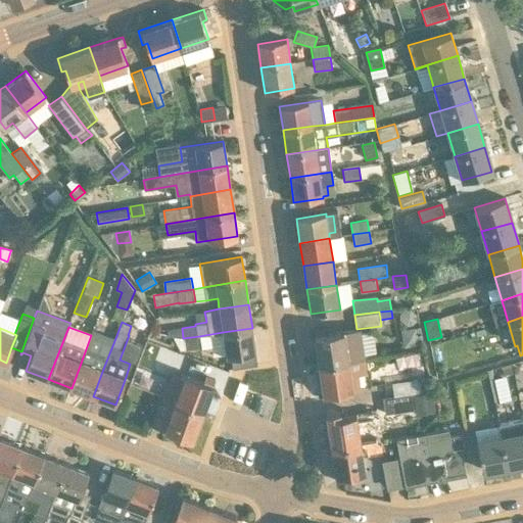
[(182,328),(168,330),(169,336),(173,336),(183,338),(182,328)]
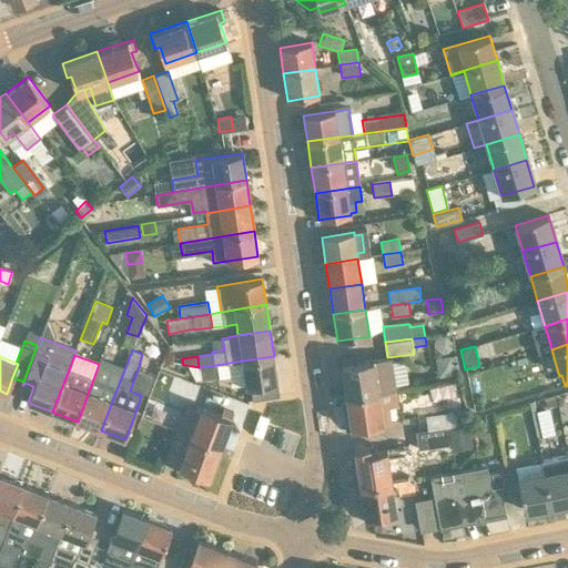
[(274,356),(242,361),(246,387),(277,382),(274,356)]
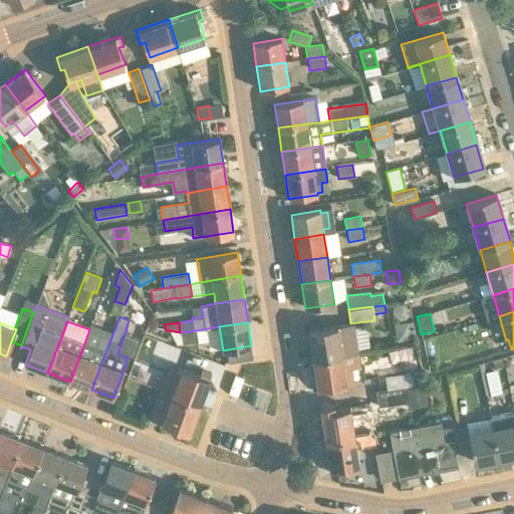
[(342,354),(358,352),(354,323),(308,330),(313,359),(342,354)]
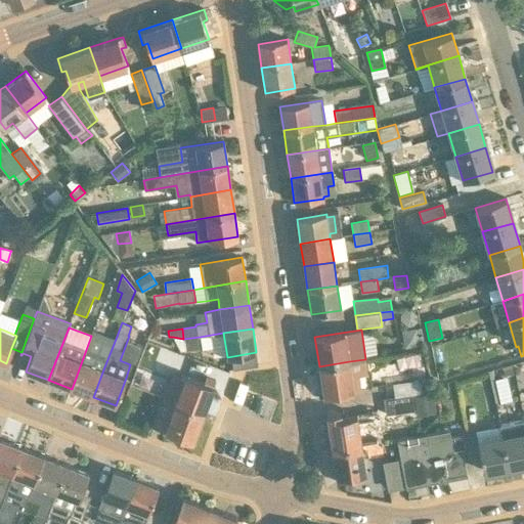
[(103,369),(116,339),(93,331),(91,336),(72,389),(93,397),(103,369)]
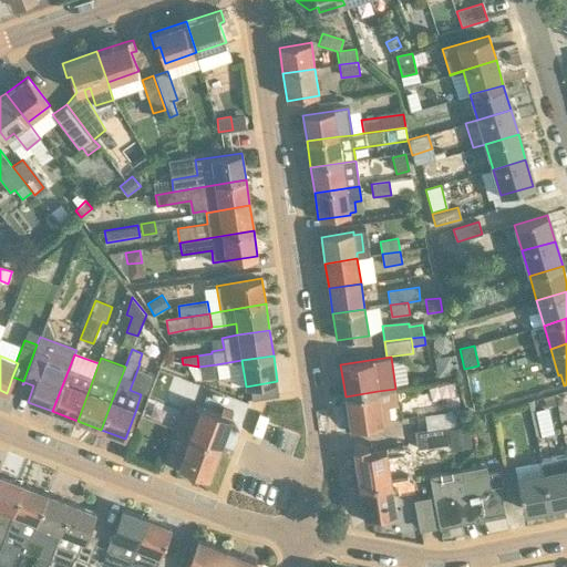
[(218,378),(216,364),(198,367),(200,380),(200,381),(218,378)]
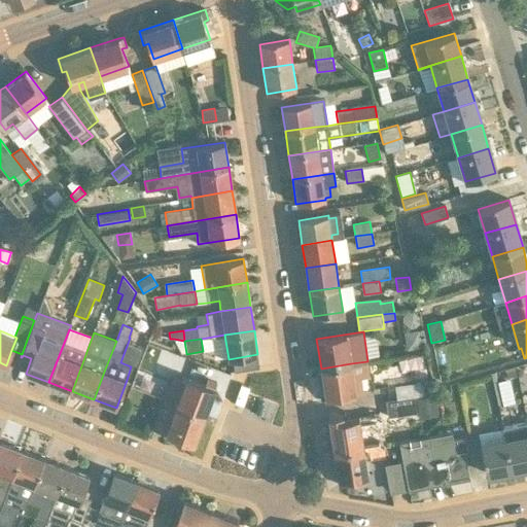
[(351,363),(321,369),(325,397),(326,402),(338,400),(337,396),(355,393),(364,391),(362,379),(371,377),(367,361),(351,363)]
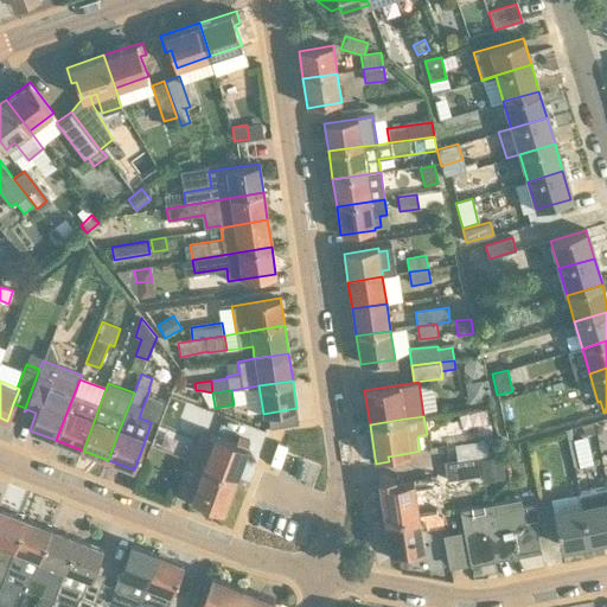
[(595,433),(592,422),(581,425),(583,432),(587,435),(595,433)]
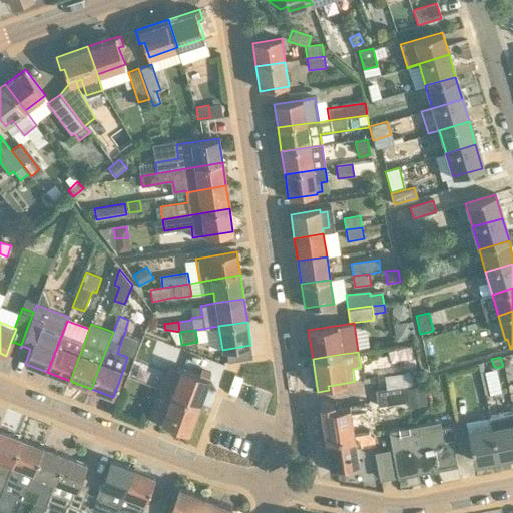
[(171,393),(198,404),(210,372),(201,369),(199,373),(181,366),(179,370),(171,393)]
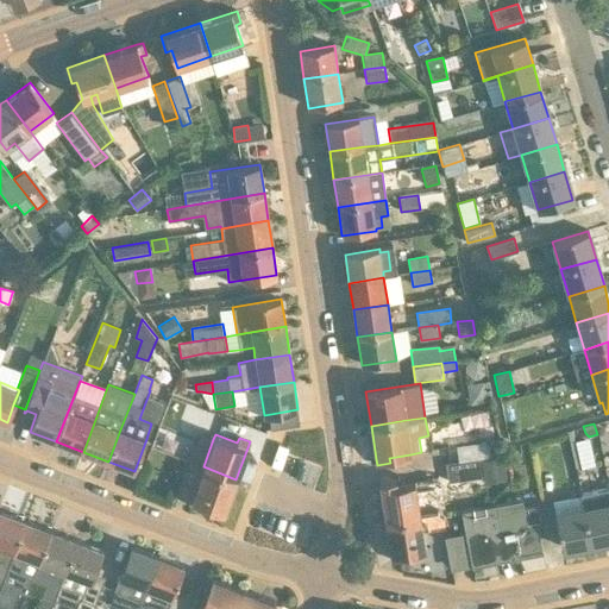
[(489,457),(503,453),(501,441),(487,445),(489,457)]
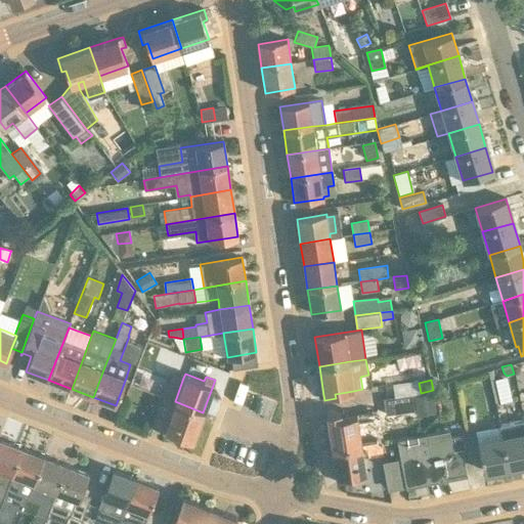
[(417,417),(436,413),(433,393),(413,396),(417,417)]
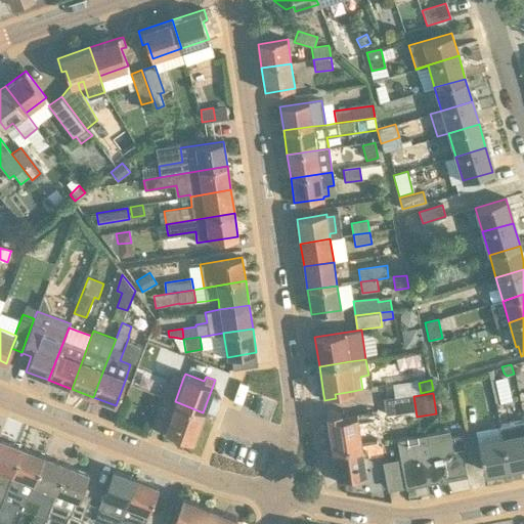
[(411,394),(394,397),(383,399),(385,416),(413,411),(411,394)]
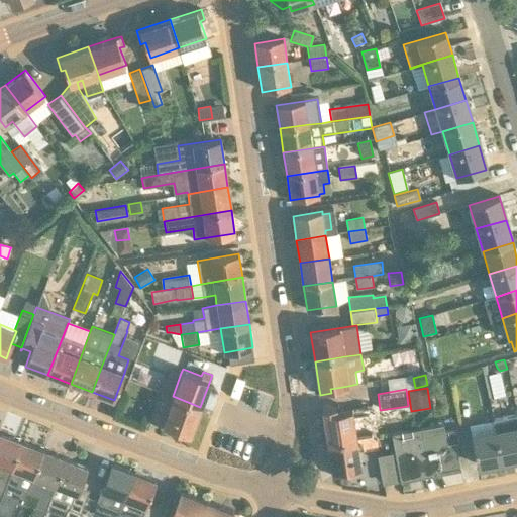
[(200,407),(173,396),(162,423),(177,428),(176,433),(189,438),(200,407)]
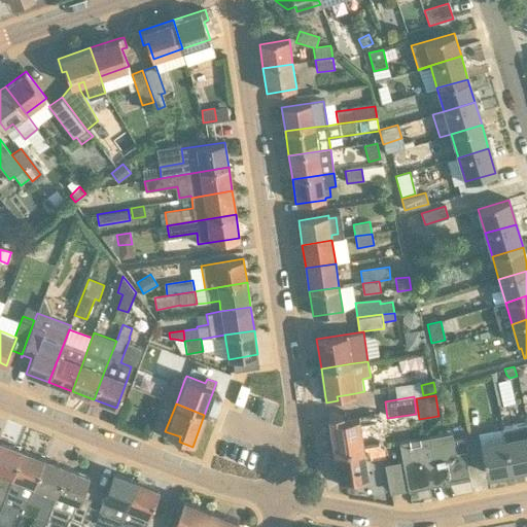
[(334,452),(364,448),(364,447),(382,444),(377,415),(329,422),(334,452)]
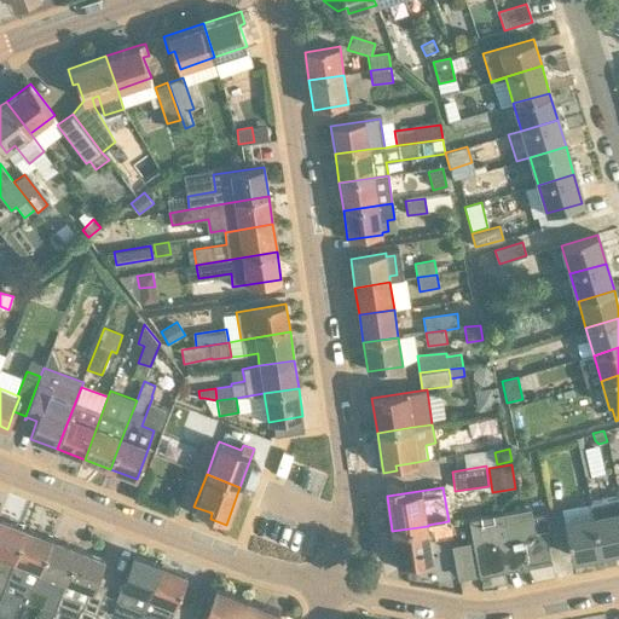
[(618,548),(618,502),(618,497),(589,502),(600,553),(618,548)]
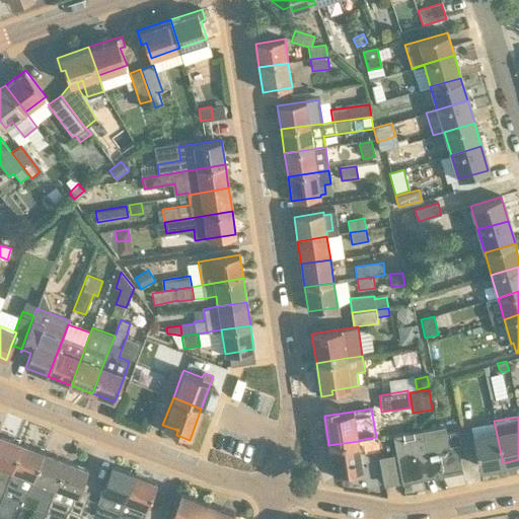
[(478,468),(503,463),(494,421),(470,426),(478,468)]
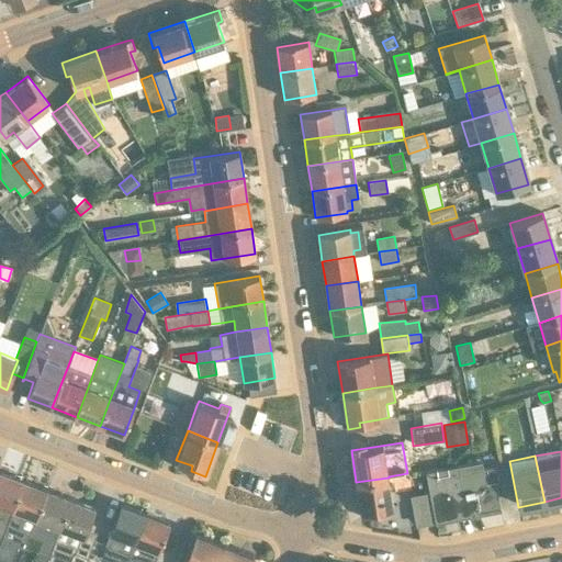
[(430,493),(436,523),(501,510),(495,482),(499,481),(496,465),(483,469),(482,461),(426,472),(430,493)]
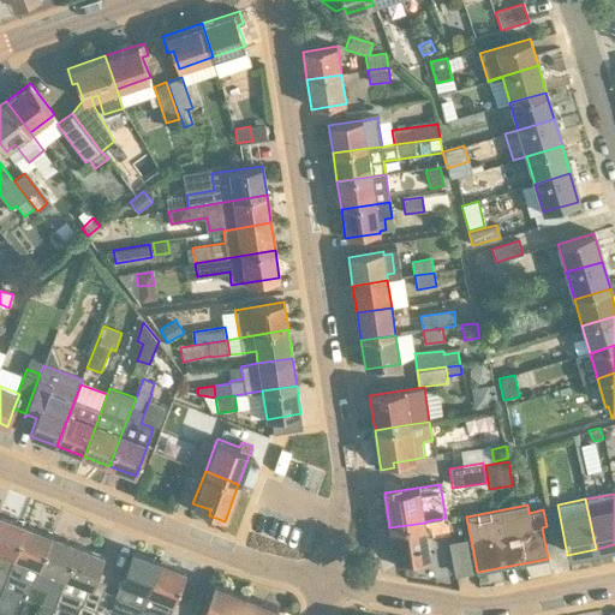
[(0,592),(27,527),(0,517),(0,592)]
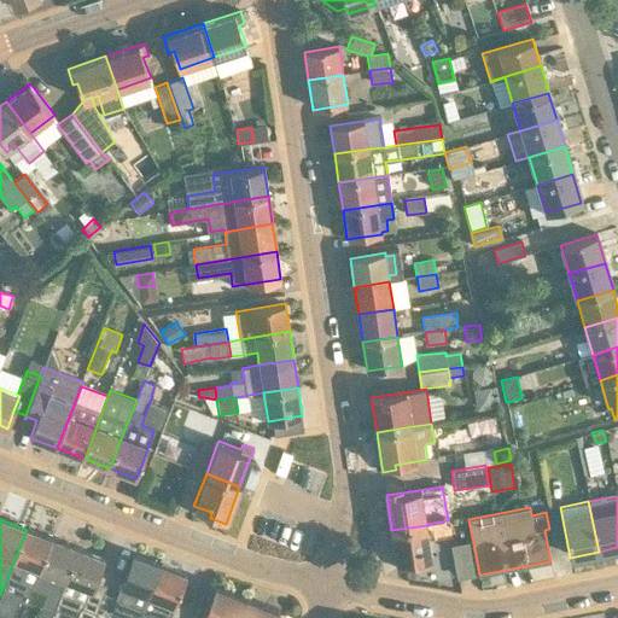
[(427,525),(391,530),(396,565),(397,565),(397,570),(410,569),(409,563),(432,559),(427,525)]
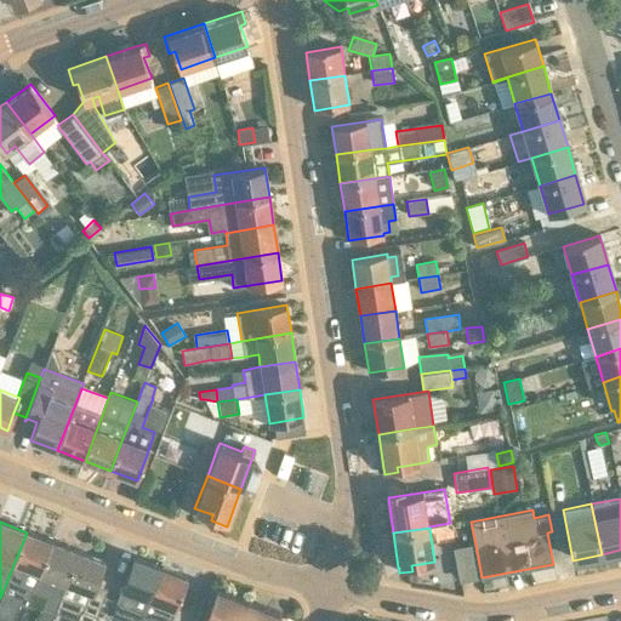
[(33,592),(52,542),(27,533),(0,598),(0,615),(12,620),(20,602),(27,605),(32,591),(33,592)]
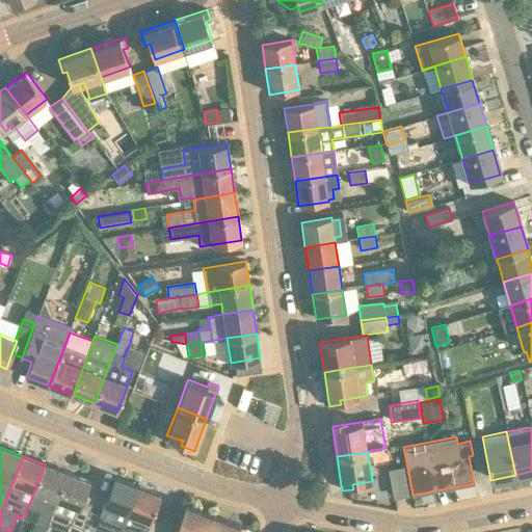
[(57,502),(69,473),(45,464),(28,507),(40,511),(30,531),(44,531),(47,524),(57,502)]
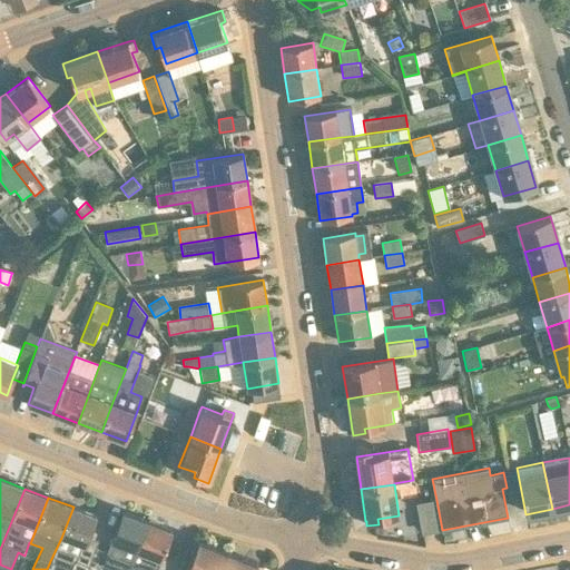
[(441,530),(442,530),(436,500),(416,504),(422,532),(441,528),(441,530)]
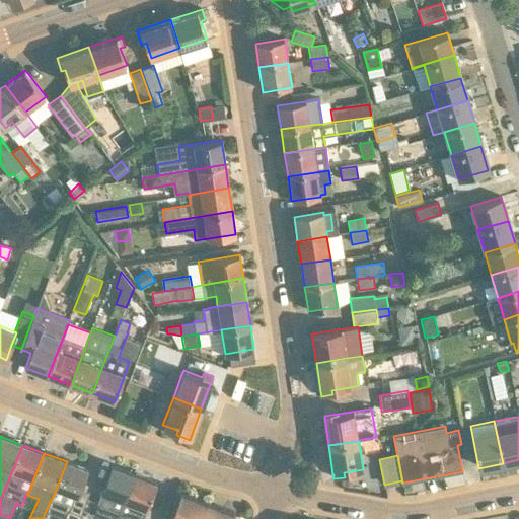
[(56,490),(46,511),(64,518),(63,518),(78,518),(80,514),(72,511),(88,469),(67,461),(56,490)]
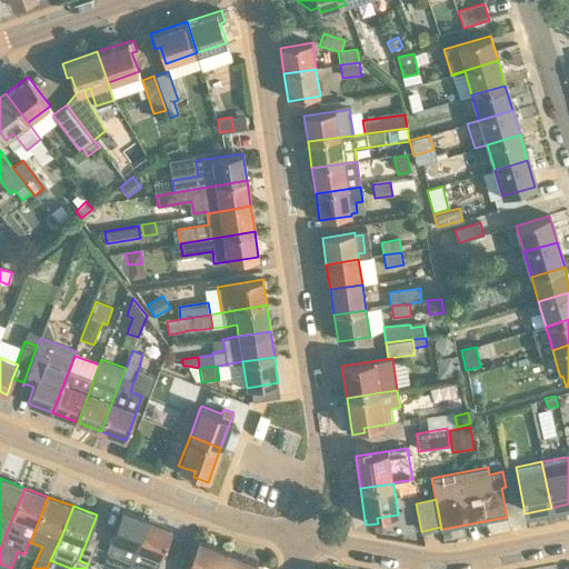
[(131,562),(148,520),(122,510),(107,552),(130,561),(131,562)]
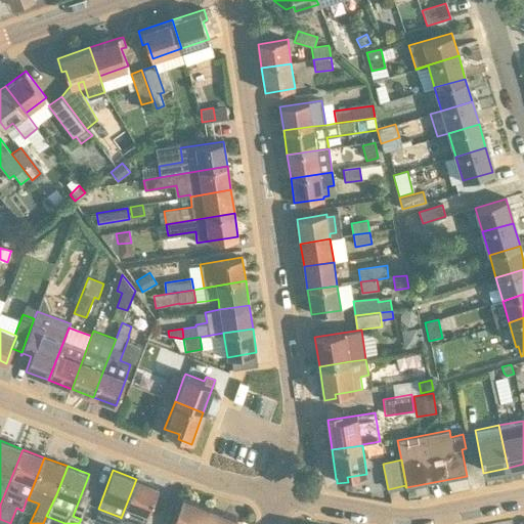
[(120,517),(117,523),(144,523),(159,487),(136,479),(121,518),(120,517)]
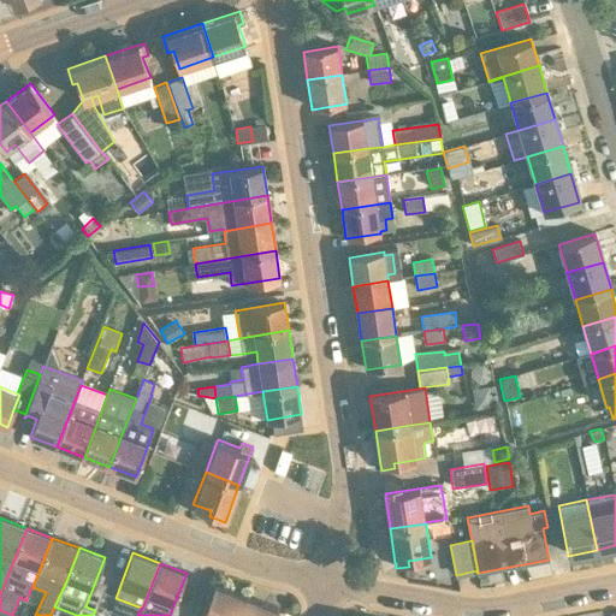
[(238,615),(246,597),(208,582),(202,598),(207,600),(201,615),(238,615)]
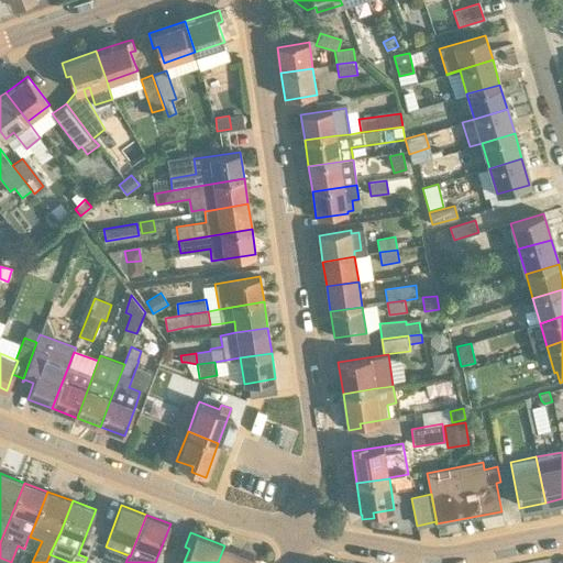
[(224,545),(218,562),(257,562),(260,559),(224,545)]
